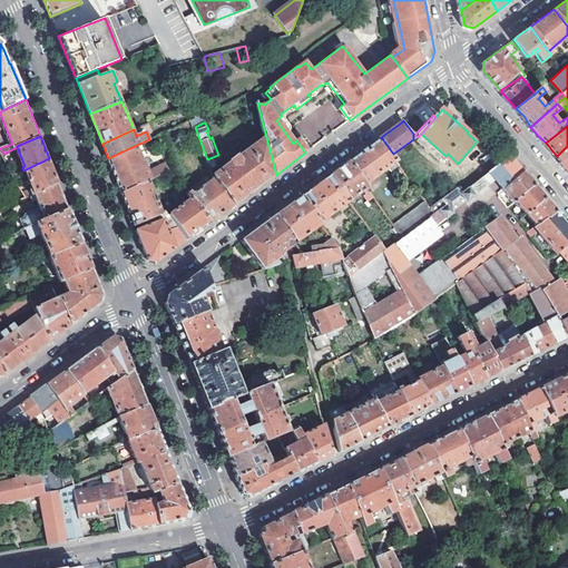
[(231,163),(214,175),(215,177),(235,205),(256,189),(276,175),(266,137),(238,157),(238,156),(229,162),(231,163)]
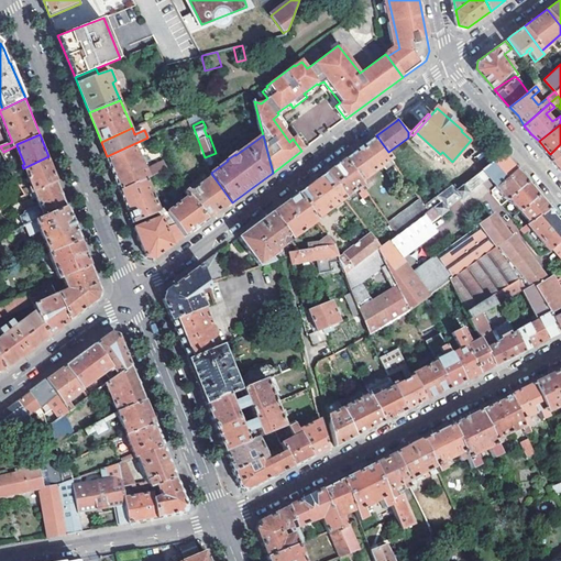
[(388,152),(376,135),(358,149),(344,158),(367,189),(374,184),(369,176),(374,173),(387,163),(391,160),(393,164),(395,162),(388,152)]
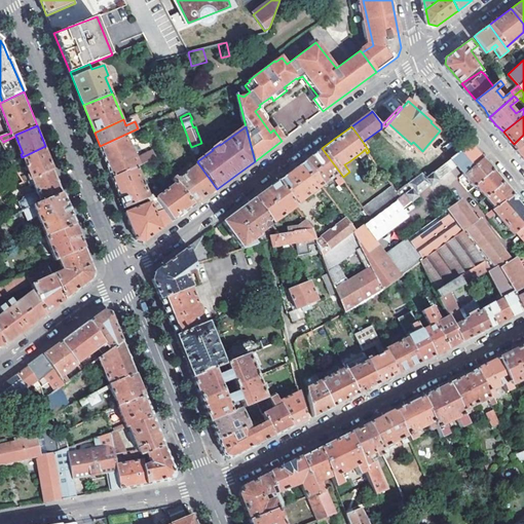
[(154,149),(138,156),(126,134),(100,146),(112,177),(139,164),(155,157),(158,156),(154,149)]
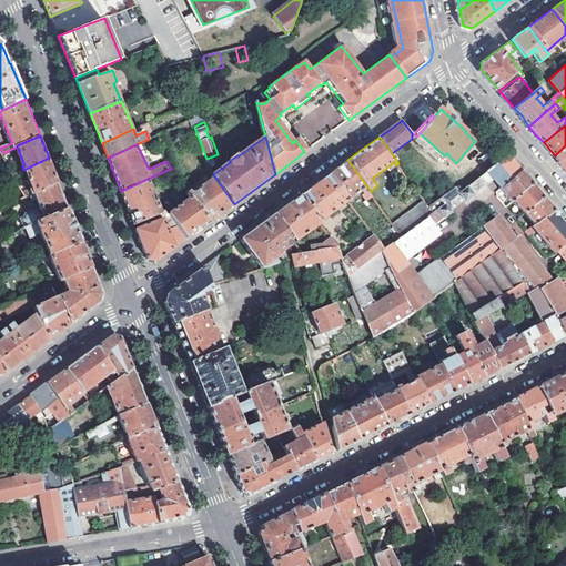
[(565,145),(555,155),(557,158),(559,161),(565,154),(565,145)]
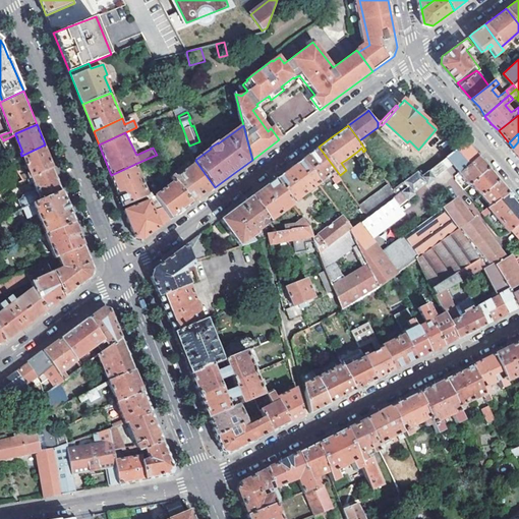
[(466,141),(447,157),(453,164),(460,172),(478,156),(474,151),(466,141)]
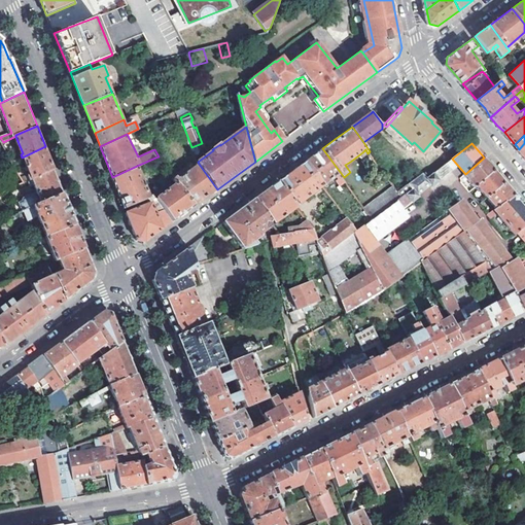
[(32,178),(55,168),(45,146),(24,156),(31,173),(29,174),(31,178),(32,178)]
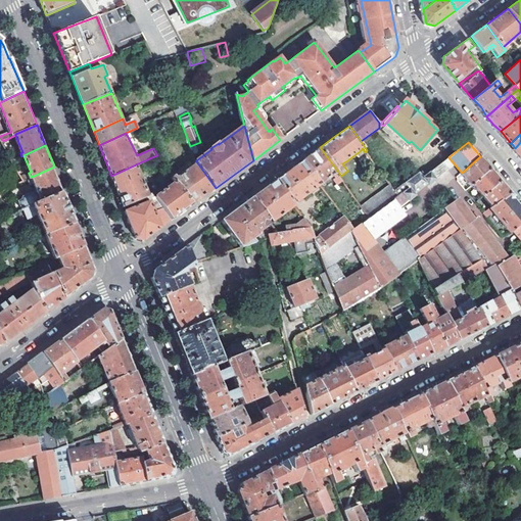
[(316,151),(303,159),(322,184),(336,173),(339,176),(336,179),(340,184),(344,180),(341,176),(320,147),(316,151)]
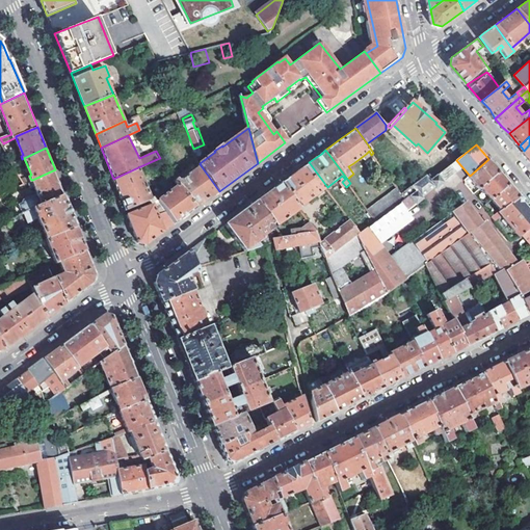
[(175,177),(166,155),(160,158),(157,159),(168,186),(178,180),(175,177)]
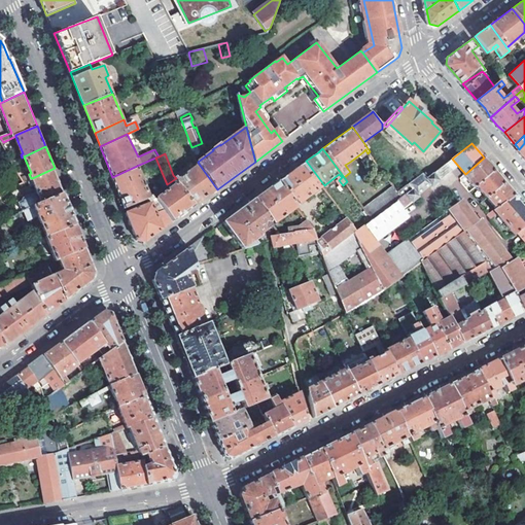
[(484,158),(465,174),(476,186),(478,184),(495,170),(487,161),(484,158)]
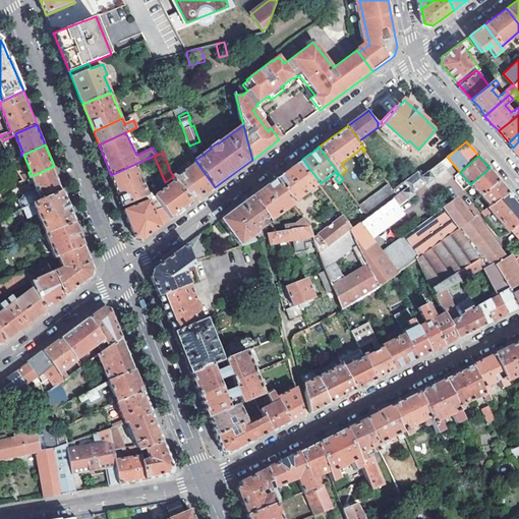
[(447,157),(429,169),(437,177),(453,164),(447,157)]
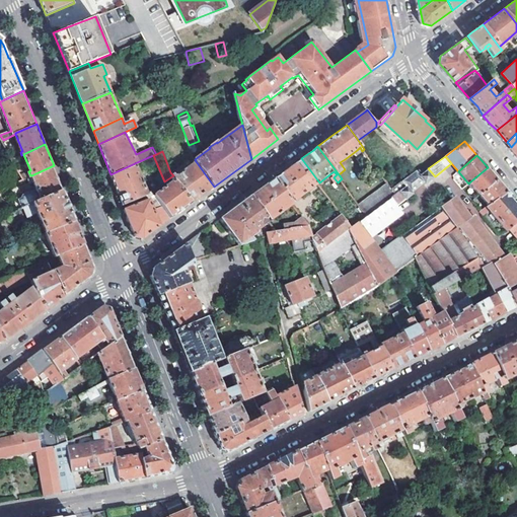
[(280,174),(275,177),(293,202),(317,183),(318,186),(320,185),(319,182),(301,158),(280,174)]
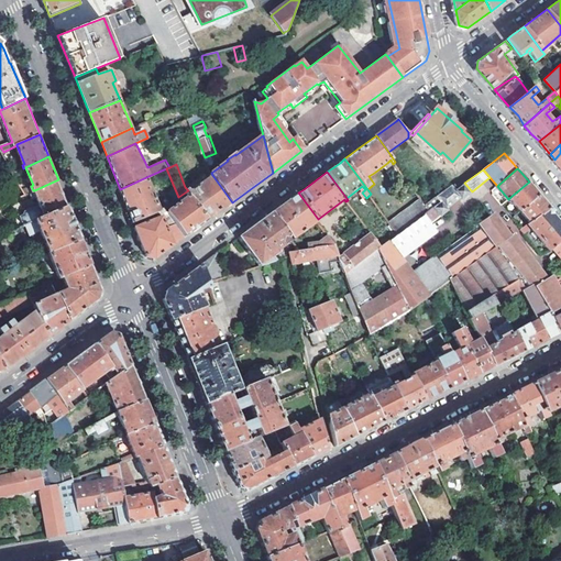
[(369,176),(374,184),(380,180),(374,173),(369,176)]
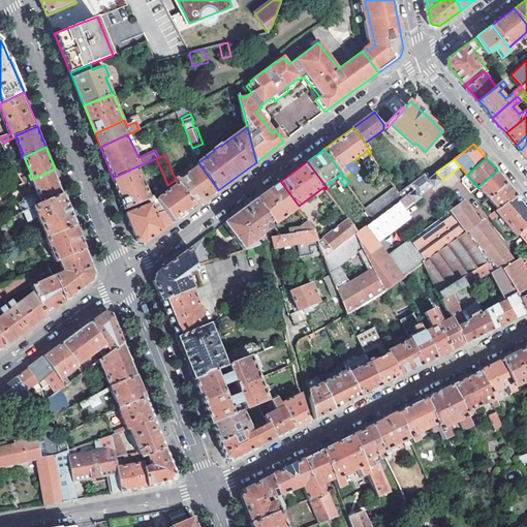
[(218,190),(199,164),(180,179),(176,175),(174,176),(177,179),(180,183),(196,206),(200,203),(218,190)]
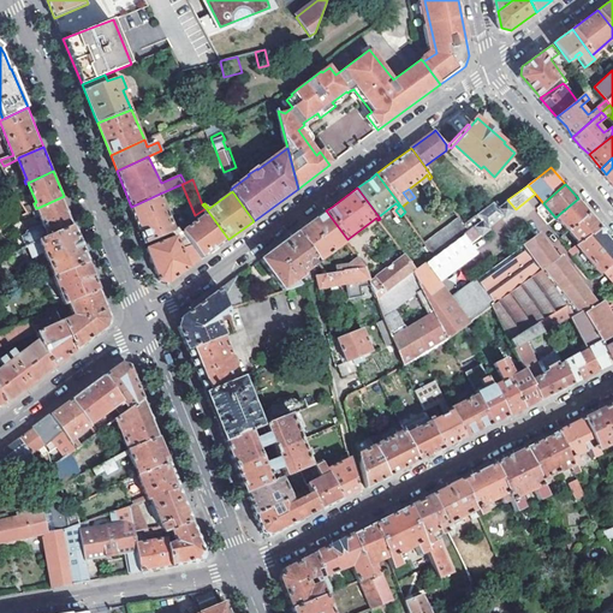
[(131,207),(146,242),(171,232),(177,230),(162,192),(131,207)]
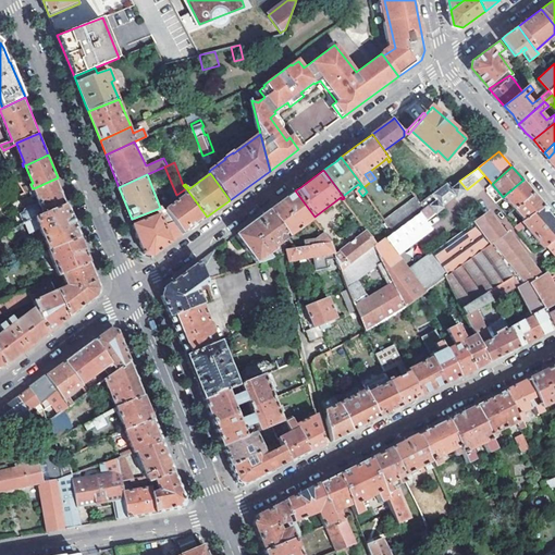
[(68,202),(58,177),(34,188),(40,202),(37,205),(36,204),(33,204),(24,207),(24,209),(24,210),(20,212),(24,222),(26,220),(68,202)]
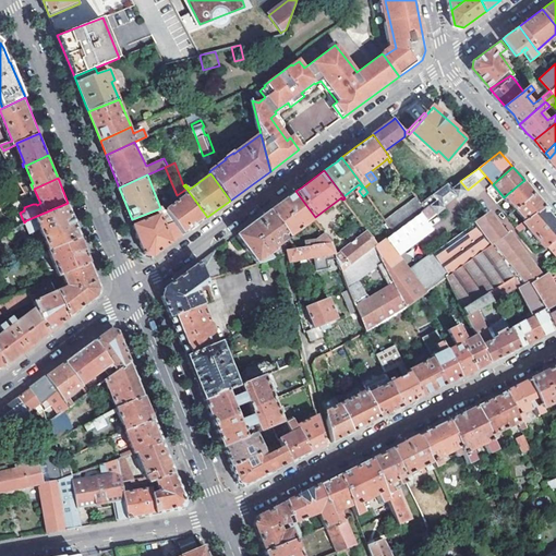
[(524,180),(506,195),(517,208),(535,193),(527,182),(524,180)]
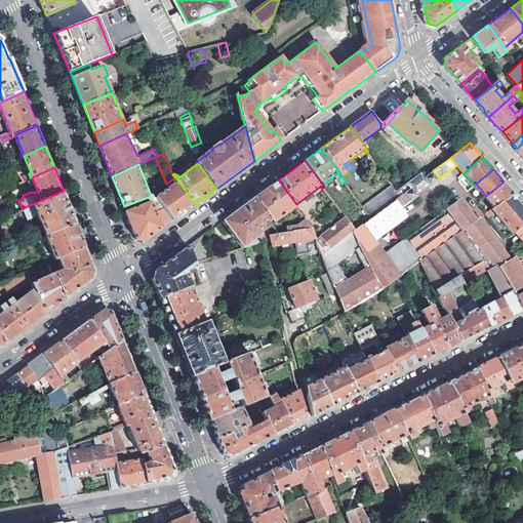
[(432,185),(440,178),(433,170),(427,175),(423,170),(398,190),(402,195),(397,199),(403,207),(419,195),(417,193),(425,188),(431,184),(432,185)]
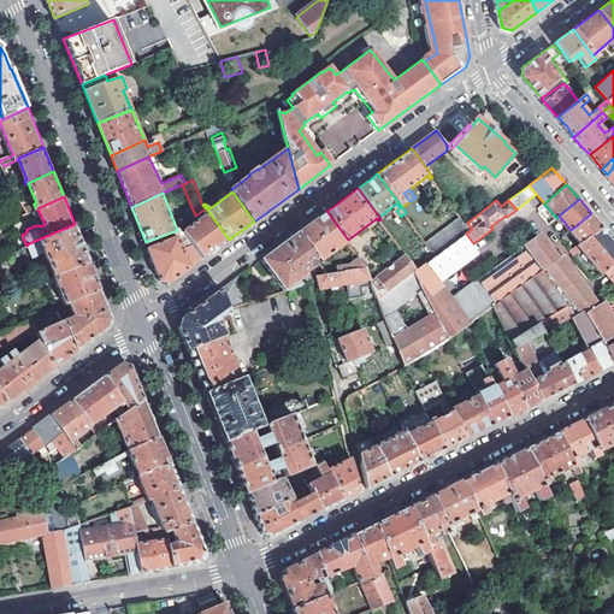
[(303,228),(297,232),(322,263),(349,242),(348,240),(326,211),(303,228)]
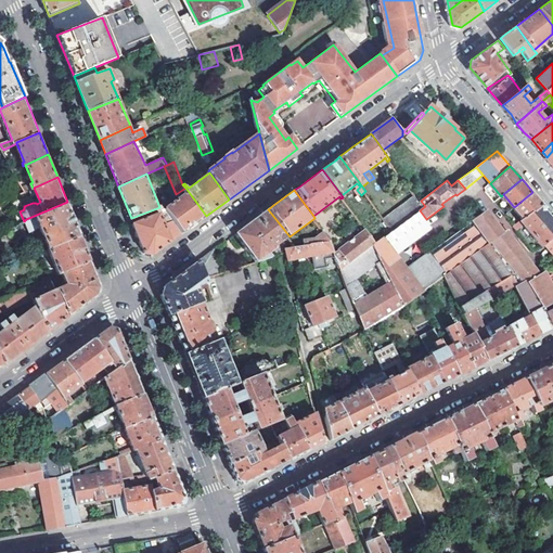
[(189,192),(166,208),(183,233),(188,230),(206,216),(189,192)]
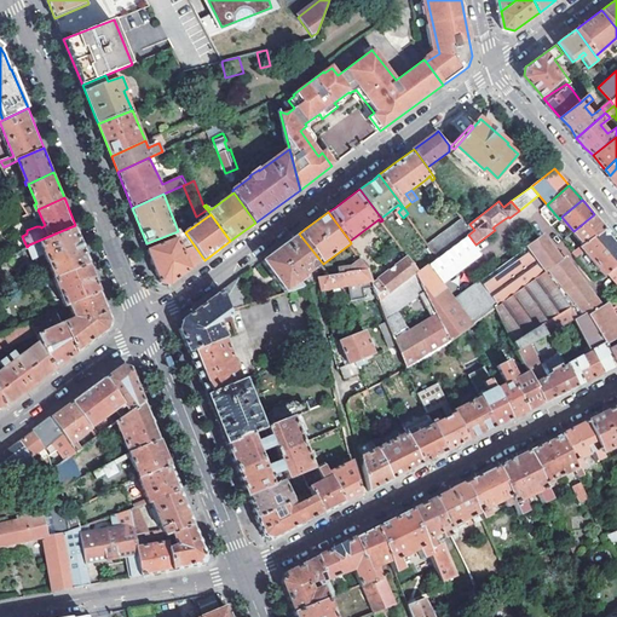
[(594,214),(574,231),(584,243),(606,228),(597,217),(594,214)]
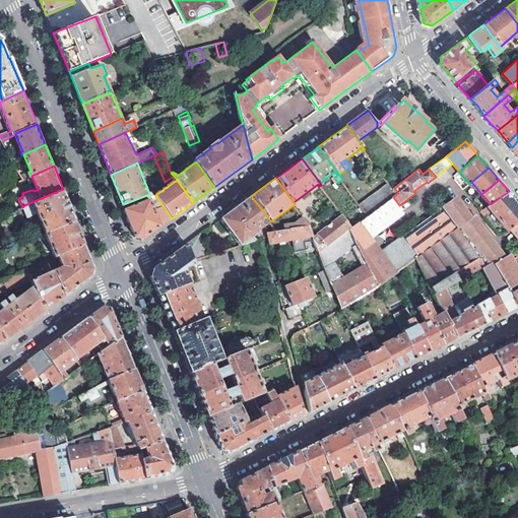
[(394,188),(391,183),(363,204),(370,214),(393,197),(398,193),(394,188)]
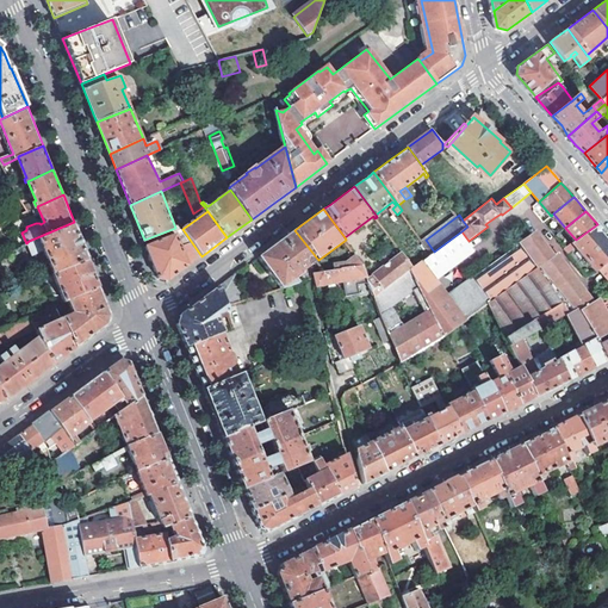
[(74,222),(29,241),(33,253),(44,248),(54,272),(88,259),(74,222)]
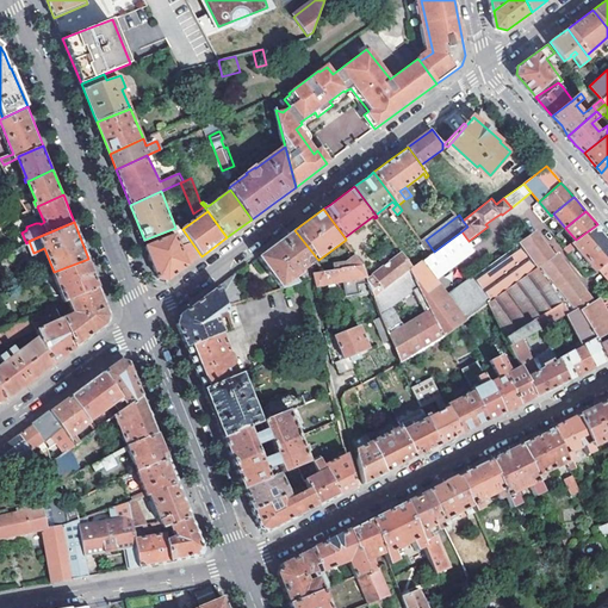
[(169,279),(202,256),(182,229),(179,224),(175,228),(169,230),(172,235),(147,246),(159,277),(169,279)]
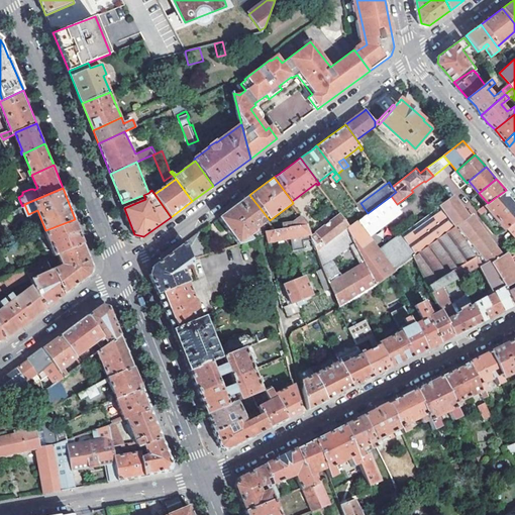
[(506,190),(488,203),(486,204),(490,209),(507,228),(510,225),(514,221),(514,200),(509,194),(506,190)]
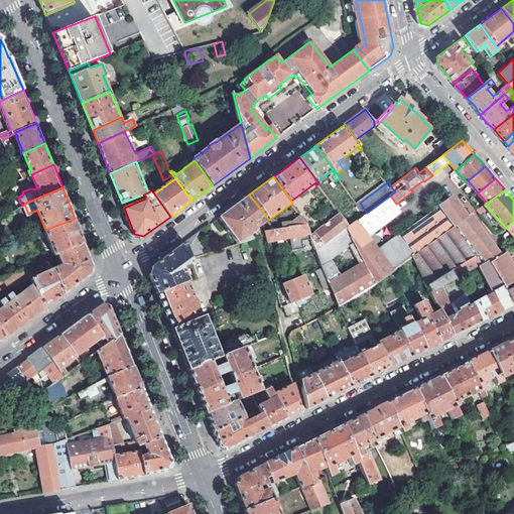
[(269,220),(249,195),(235,205),(220,216),(239,243),(248,240),(253,238),(251,235),(256,231),(255,230),(268,221),(270,220),(269,220)]
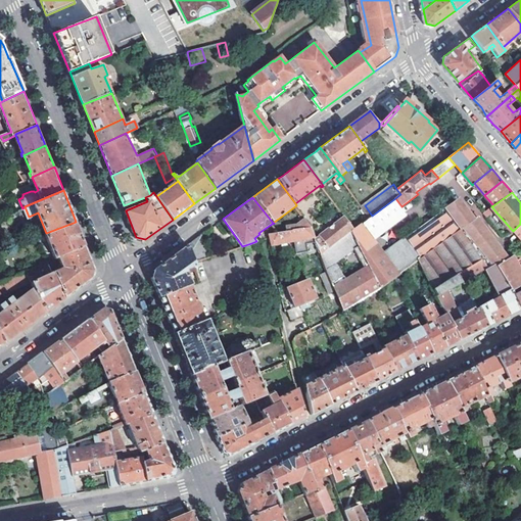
[(405,211),(401,206),(395,198),(372,216),(360,226),(356,229),(353,230),(353,231),(362,244),(356,249),(366,272),(373,267),(383,286),(395,277),(400,273),(385,252),(373,236),(405,211)]
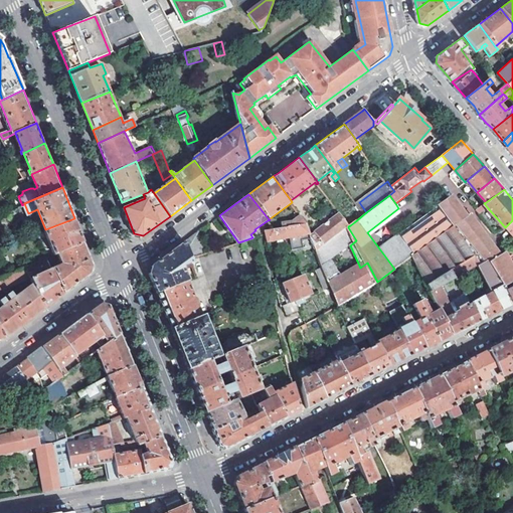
[(440,203),(455,224),(468,215),(454,196),(451,196),(440,203)]
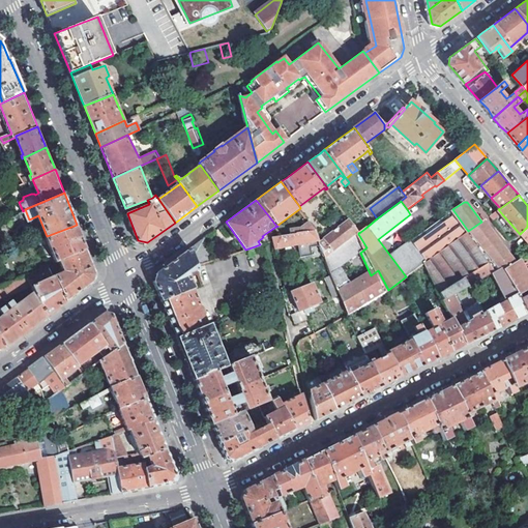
[(426,254),(430,259),(468,231),(452,209),(422,232),(434,247),(426,254)]
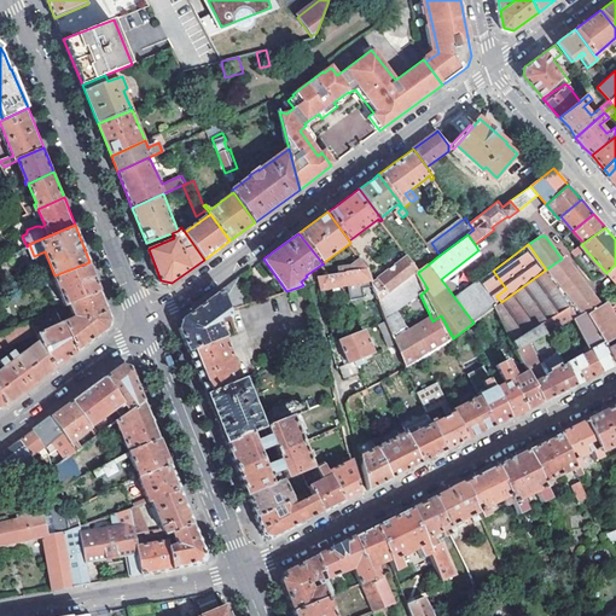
[(573,250),(577,255),(586,250),(581,244),(574,249),(573,250)]
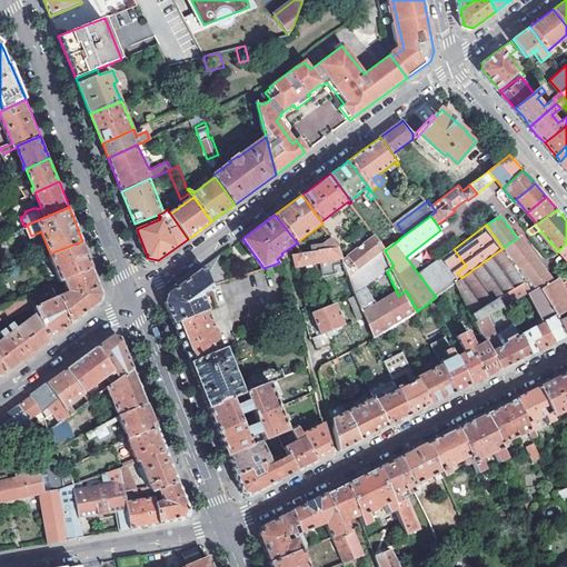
[(490,312),(506,304),(529,291),(540,286),(556,316),(566,309),(566,244),(561,248),(566,254),(566,291),(558,278),(556,279),(554,276),(550,278),(519,235),(517,238),(503,248),(461,278),(458,281),(477,320),(487,315),(490,312)]
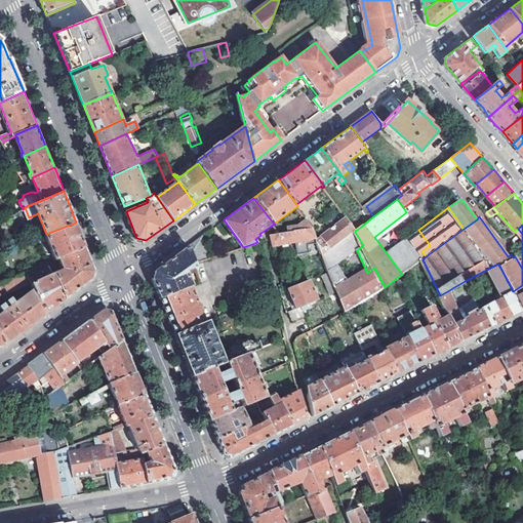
[(324,255),(355,232),(355,231),(357,230),(350,222),(348,217),(321,237),(322,238),(318,240),(319,244),(323,253),(324,255)]
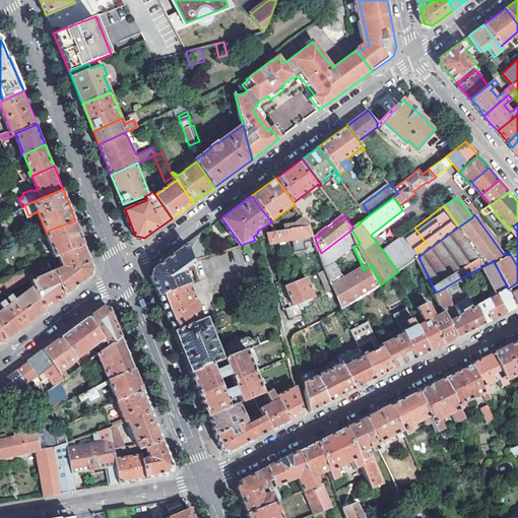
[(351,216),(346,219),(353,228),(358,224),(351,216)]
